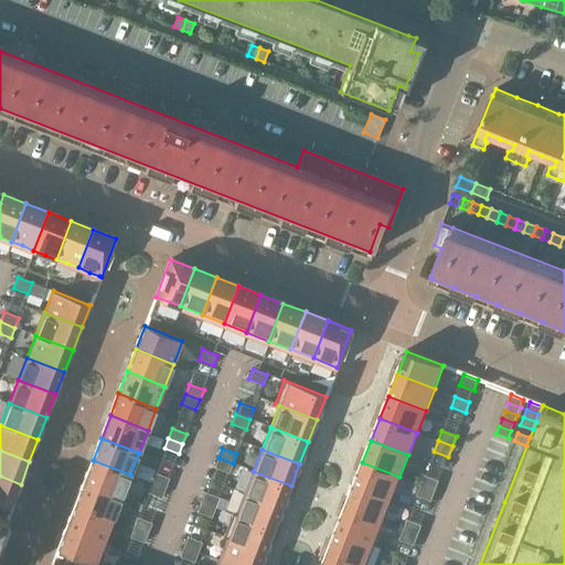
[(228,473),(233,464),(219,458),(214,468),(228,473)]
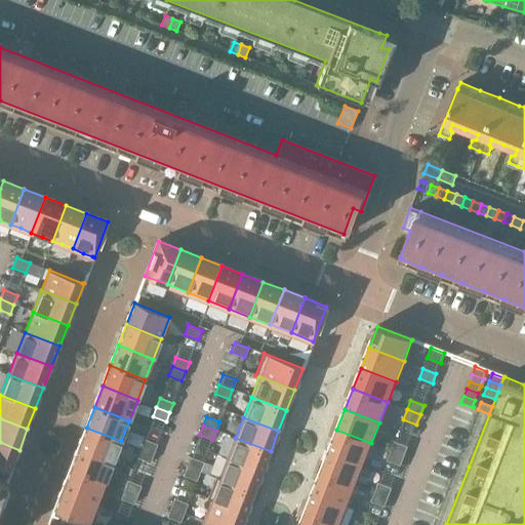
[(86,428),(78,448),(113,461),(121,441),(86,428)]
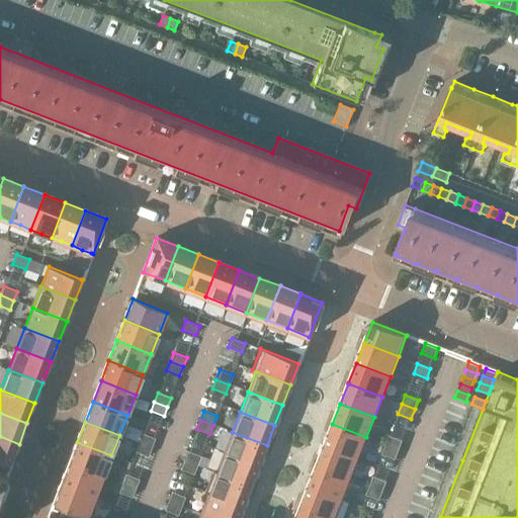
[(332,424),(324,444),(359,458),(366,437),(332,424)]
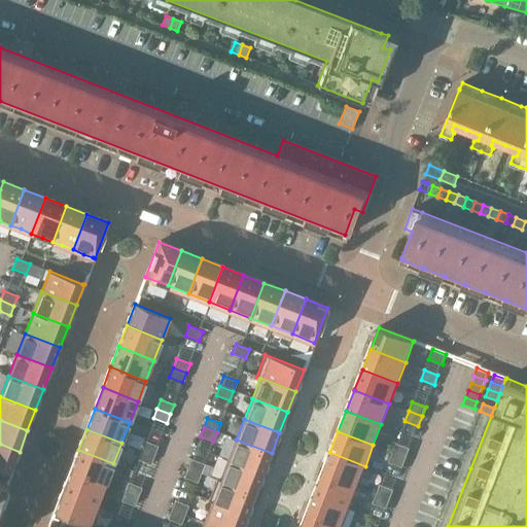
[(236,440),(229,460),(264,475),(272,453),(236,440)]
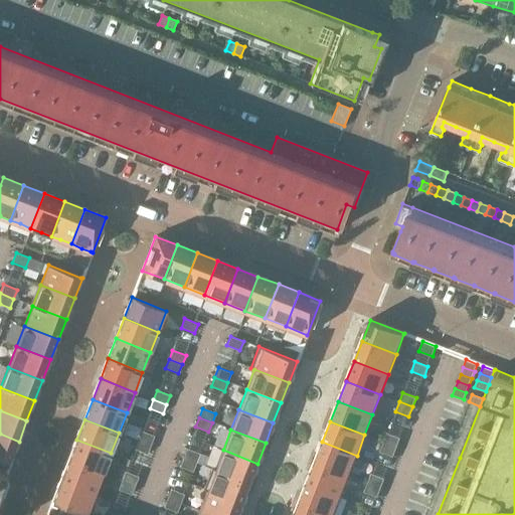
[(151,445),(154,436),(141,431),(138,440),(151,445)]
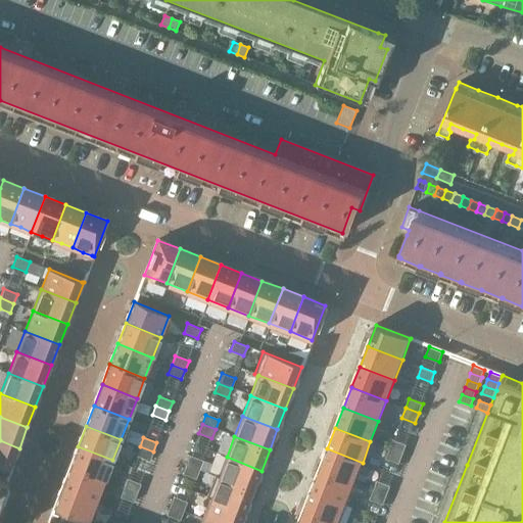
[(402,455),(407,444),(393,439),(389,449),(402,455)]
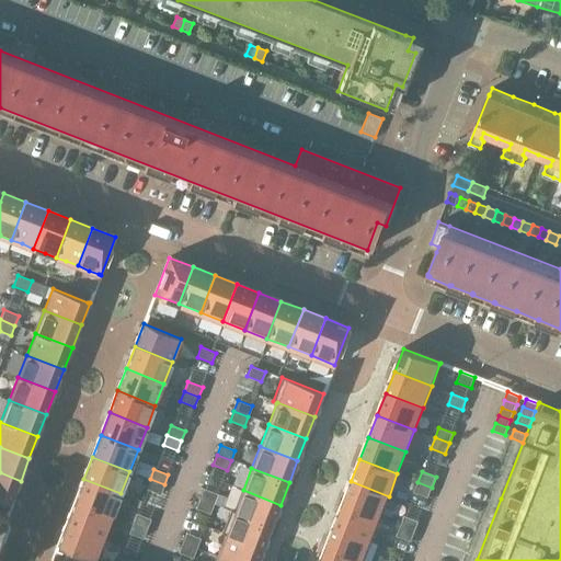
[(0,472),(0,497),(10,503),(12,503),(21,481),(0,472)]
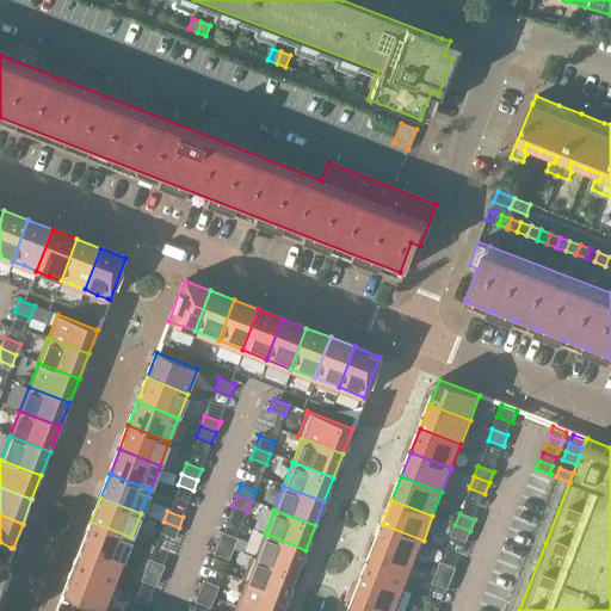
[(91,522),(81,545),(123,561),(131,537),(91,522)]
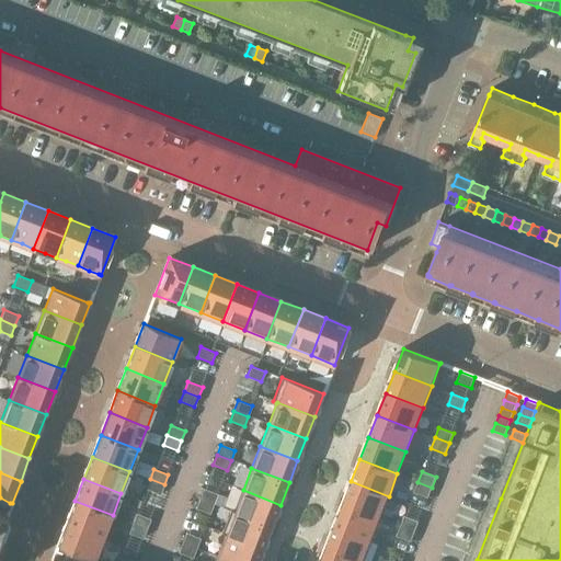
[(160,495),(164,484),(150,479),(146,489),(160,495)]
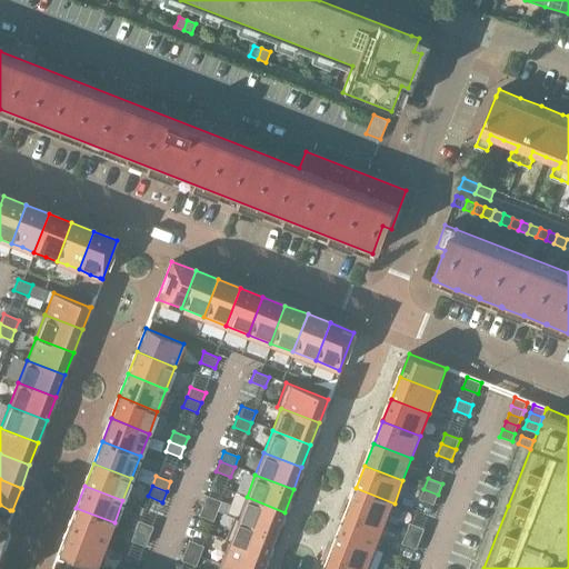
[(356,488),(348,510),(386,526),(395,503),(356,488)]
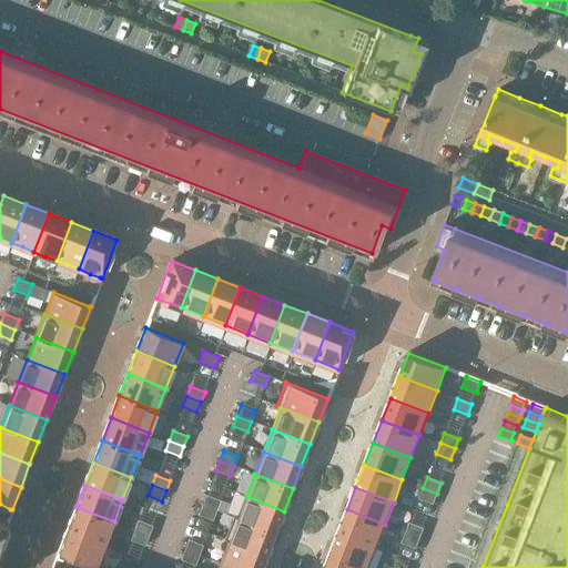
[(437,494),(423,488),(418,498),(434,504),(437,494)]
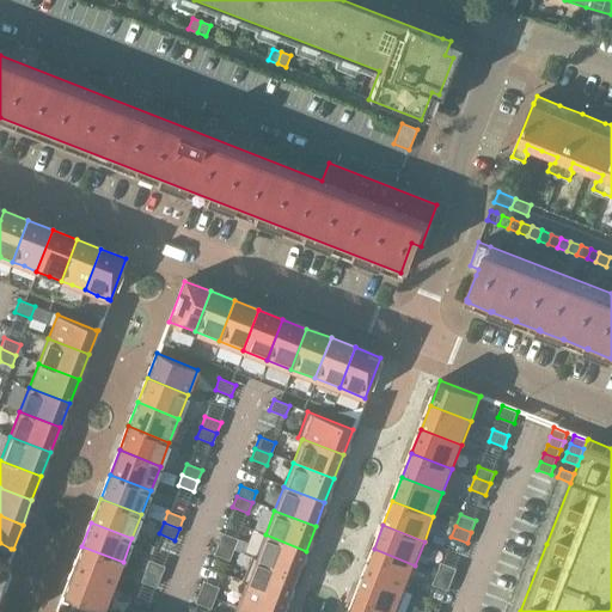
[(233,550),(238,539),(222,533),(218,544),(233,550)]
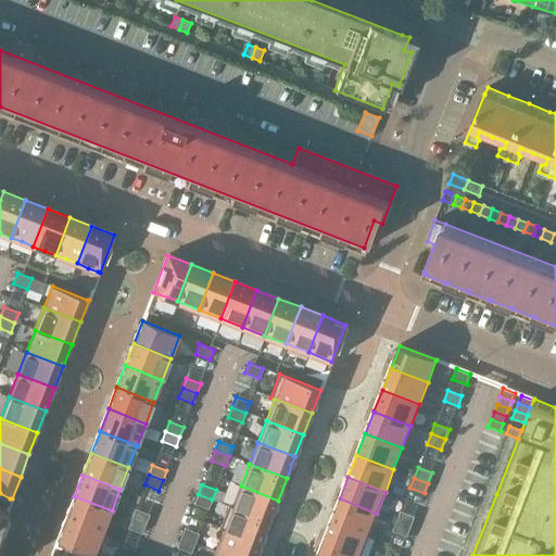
[(269,522),(278,501),(241,485),(232,506),(232,507),(269,522)]
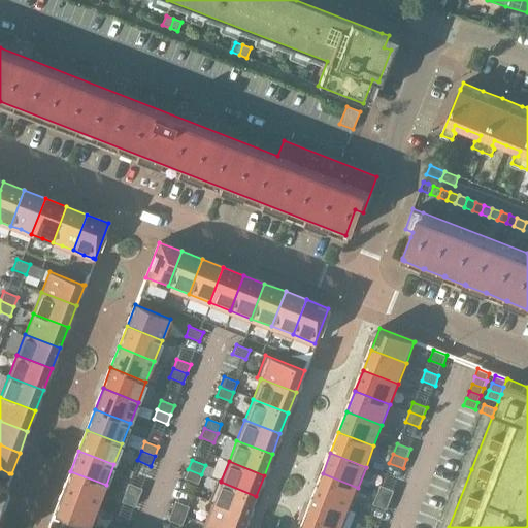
[(198,484),(201,474),(188,469),(185,479),(198,484)]
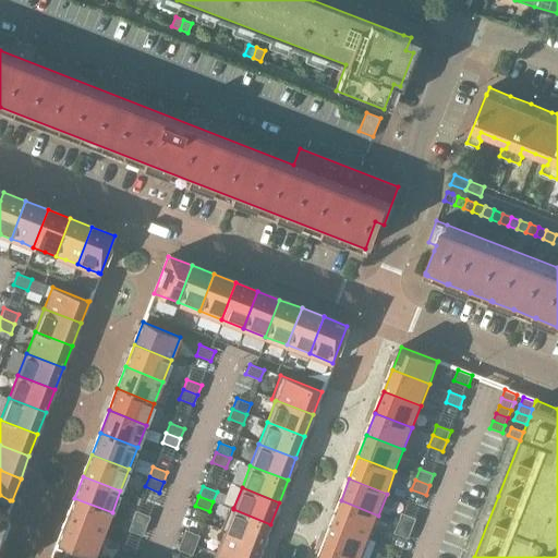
[(74,498),(67,520),(104,534),(112,512),(74,498)]
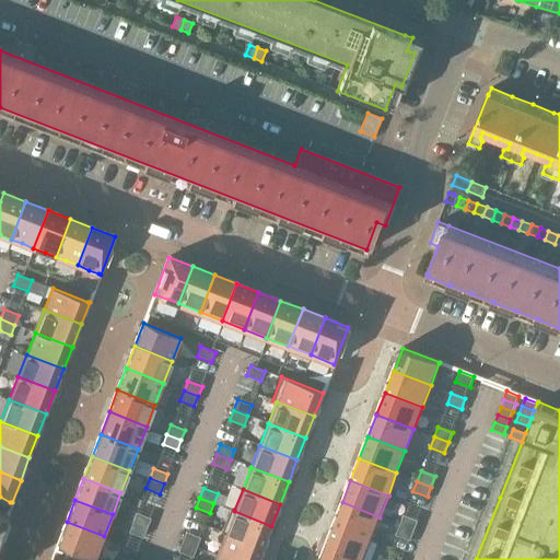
[(371,539),(380,517),(342,502),(334,525),(371,539)]
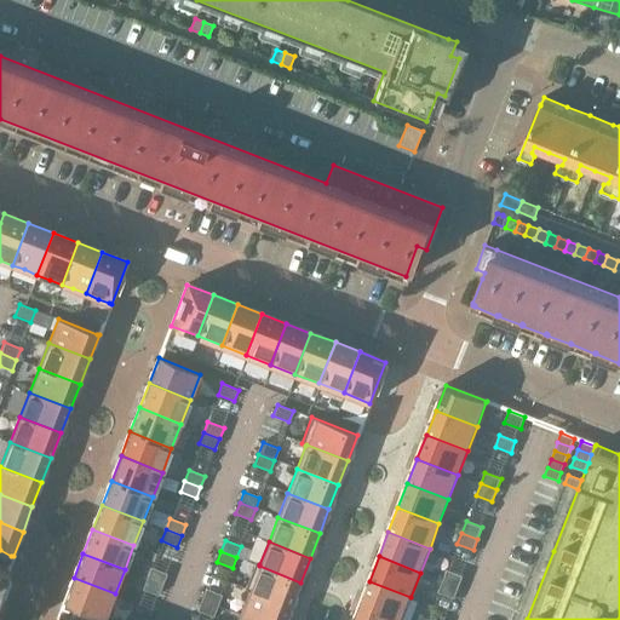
[(300,583),(259,566),(259,564),(256,563),(245,590),(250,592),(250,590),(291,607),(300,583)]
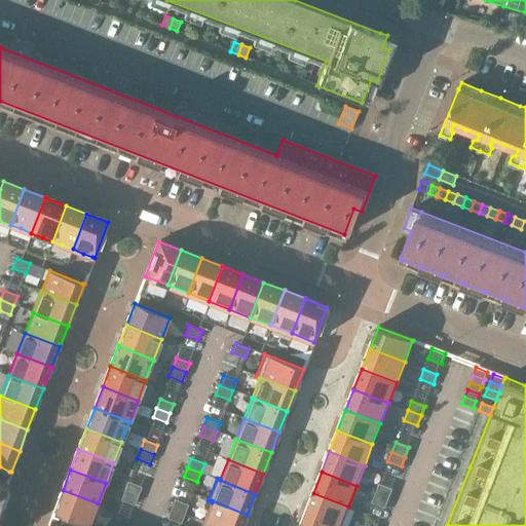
[(138,496),(142,487),(128,482),(124,491),(138,496)]
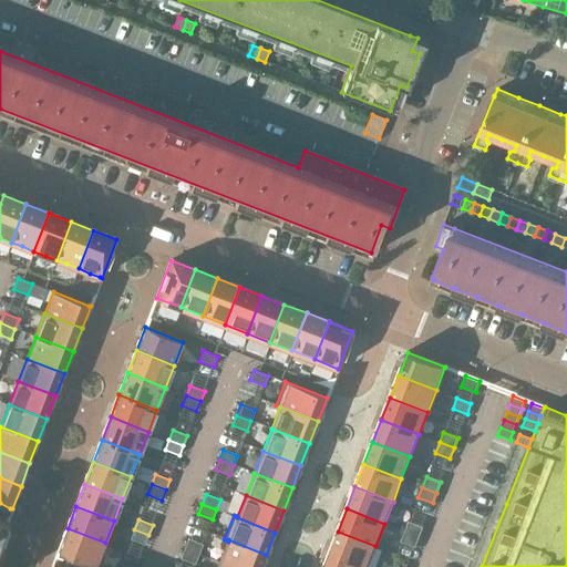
[(420,537),(423,527),(409,521),(404,532),(420,537)]
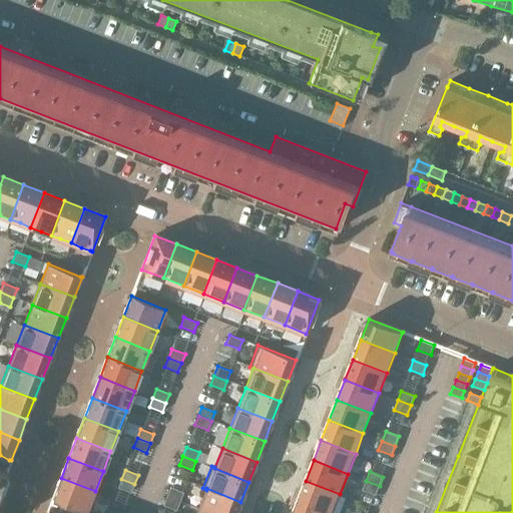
[(61,478),(53,499),(54,499),(87,512),(95,491),(61,478)]
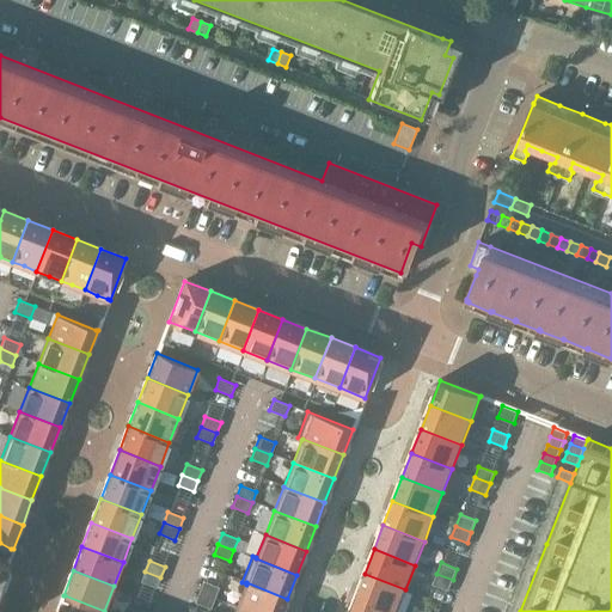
[(157,588),(160,577),(145,571),(140,582),(157,588)]
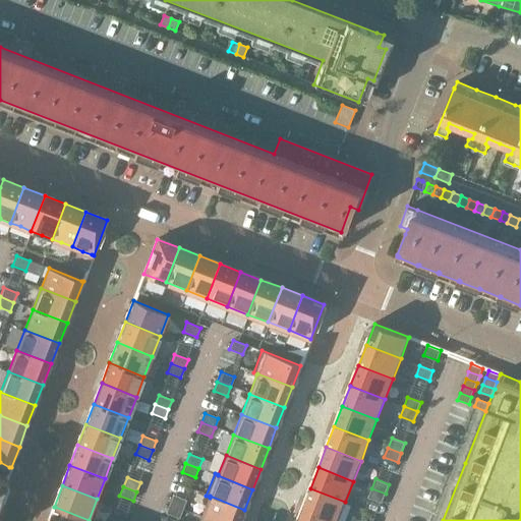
[(335,520),(337,520),(345,502),(310,488),(302,509),(335,520)]
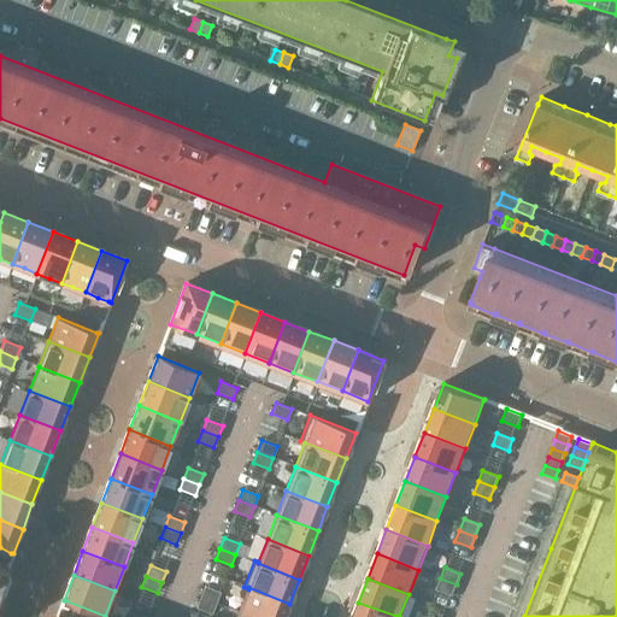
[(457,585),(440,579),(436,589),(452,595),(457,585)]
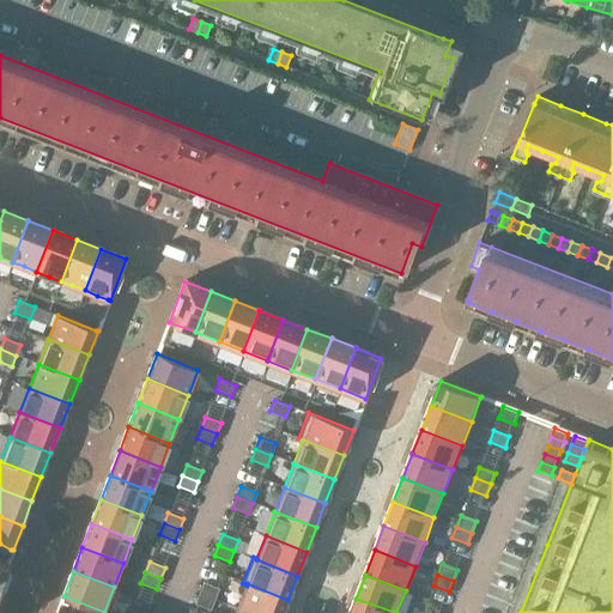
[(216,599),(219,588),(204,582),(199,593),(216,599)]
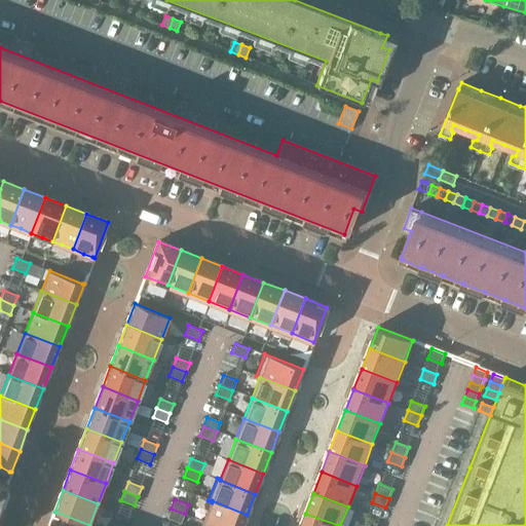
[(215,525),(241,525),(247,515),(212,500),(212,502),(203,521),(215,525)]
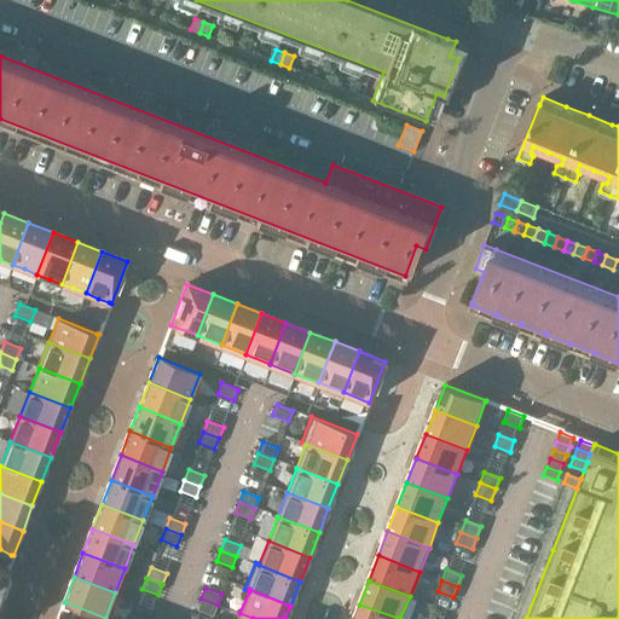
[(213,617),(218,605),(201,599),(197,609),(213,617)]
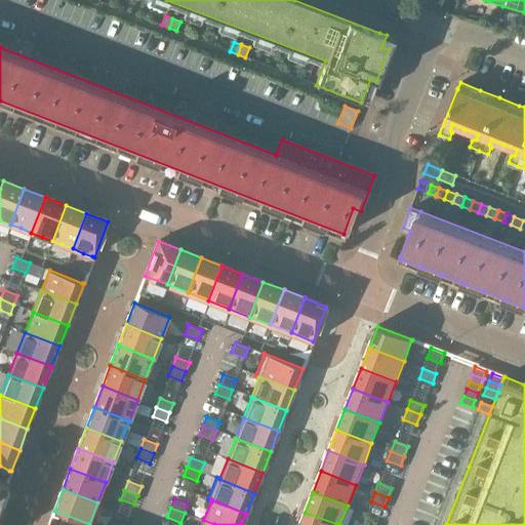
[(54,524),(49,523),(48,524),(91,524),(89,524),(55,511),(53,517),(57,519),(55,524),(54,524)]
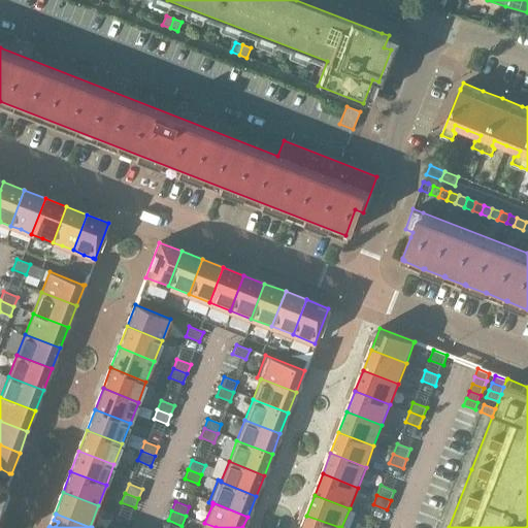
[(339,527),(306,516),(301,527),(339,527)]
